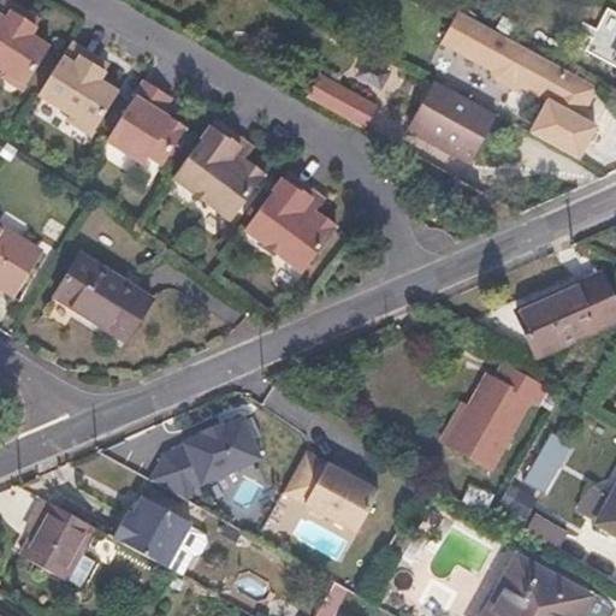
[(29,12),(7,0),(0,0),(0,70),(4,72),(1,76),(23,89),(49,46),(30,34),(33,29),(23,23),(29,12)]
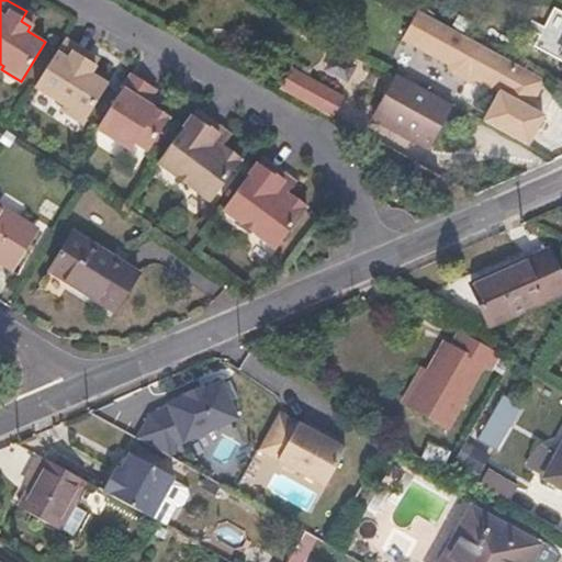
[(491,108),(482,122),(526,146),(534,132),(542,116),(528,108),(544,79),(416,10),(401,38),(448,65),(450,72),(468,82),(475,80),(498,93),(491,108)]
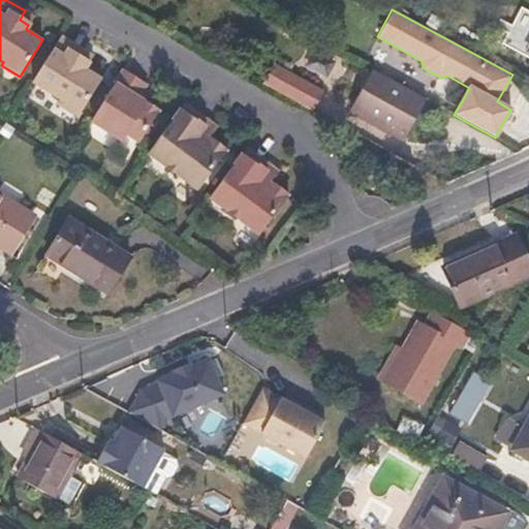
[(33,17),(25,10),(20,20),(28,25),(33,17)]
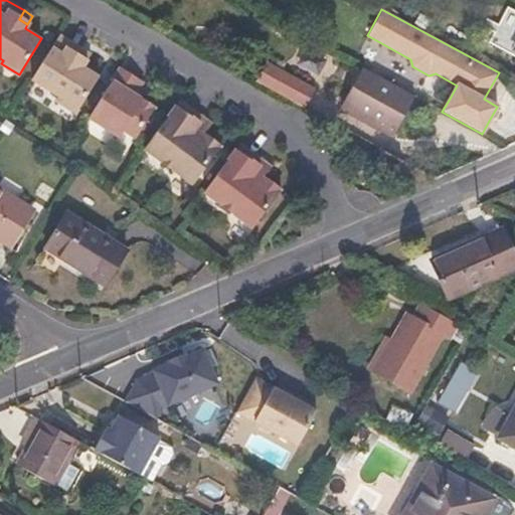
[(82,48),(59,34),(31,78),(61,97),(59,101),(77,113),(100,75),(83,65),(87,61),(77,56),(82,48)]
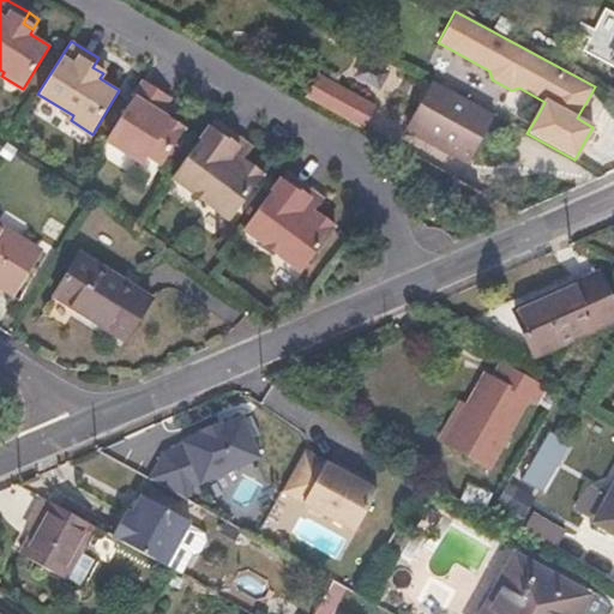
[(109,65),(98,58),(92,67),(103,73),(109,65)]
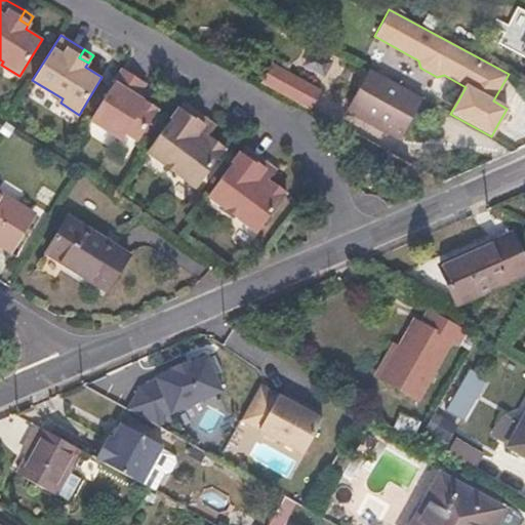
[(270,62),(259,79),(305,105),(315,86),(270,62)]
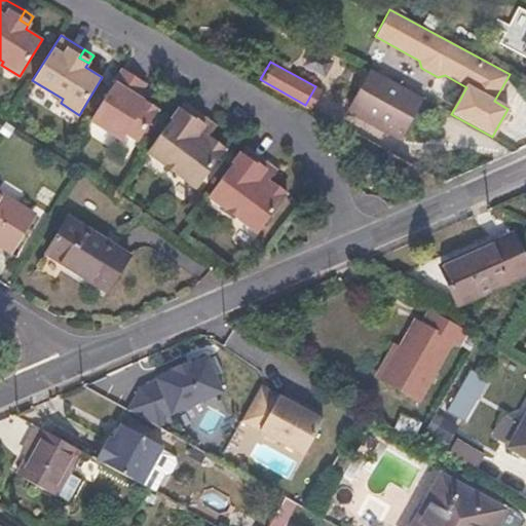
[(146,83),(122,69),(90,120),(121,140),(125,134),(139,142),(159,109),(145,100),(138,96),(143,88),(146,83)]
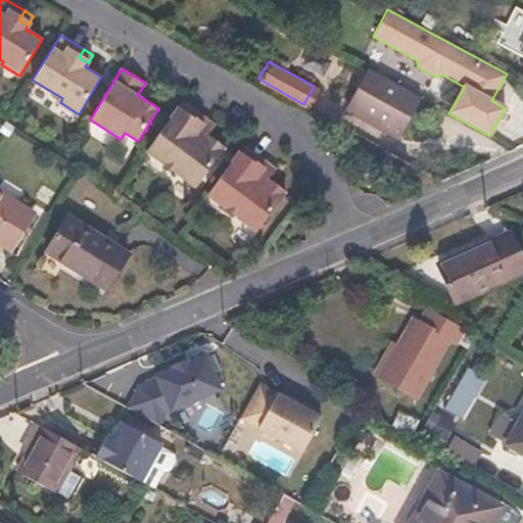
[(368,68),(345,110),(396,138),(419,97),(417,96),(368,68)]
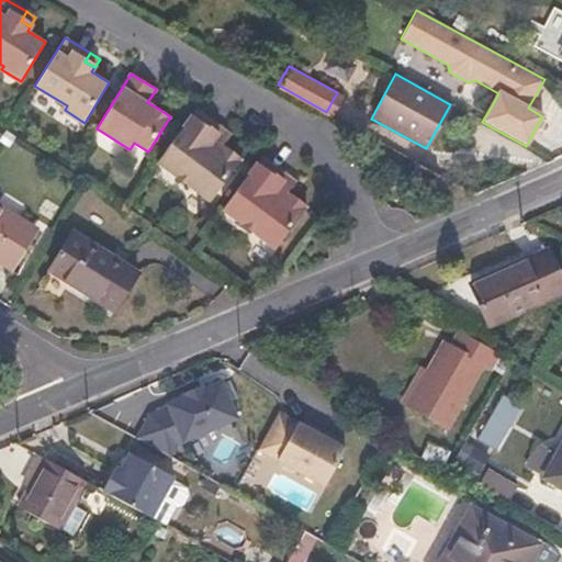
[(159,99),(153,94),(147,102),(155,107),(159,99)]
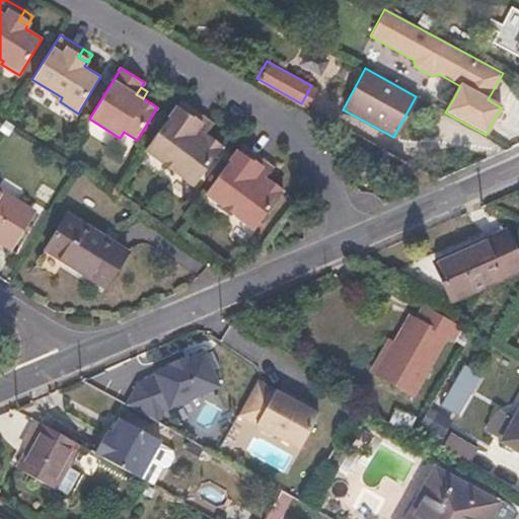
[(206,119),(181,100),(145,148),(197,184),(224,146),(208,134),(210,131),(202,125),(206,119)]
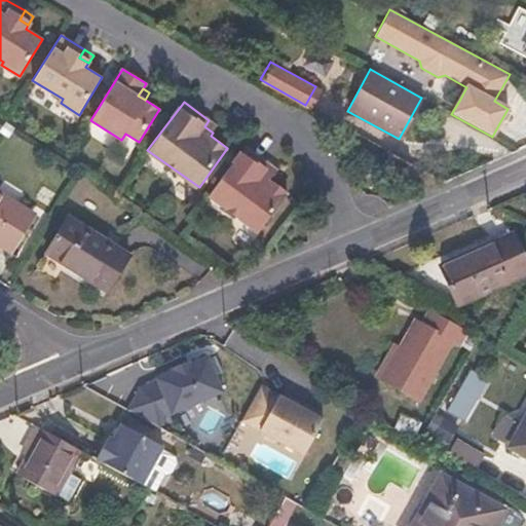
[(218,126),(209,120),(204,126),(213,133),(218,126)]
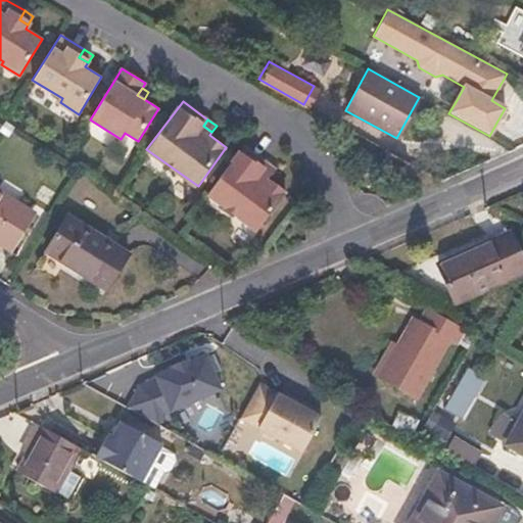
[(266,161),(243,145),(207,193),(259,231),(287,192),(267,178),(271,173),(263,167),(266,161)]
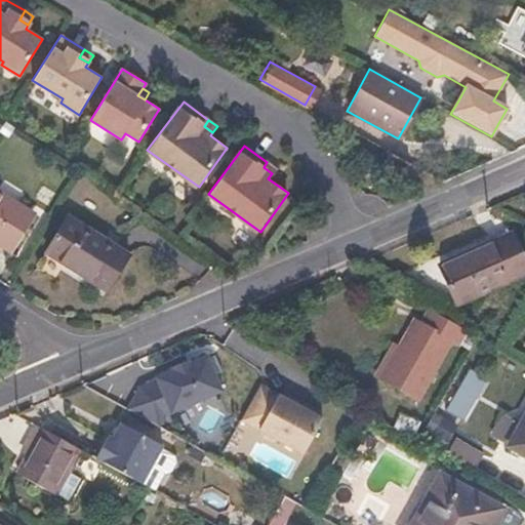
[(411,163),(394,153),(384,170),(401,180),(411,163)]
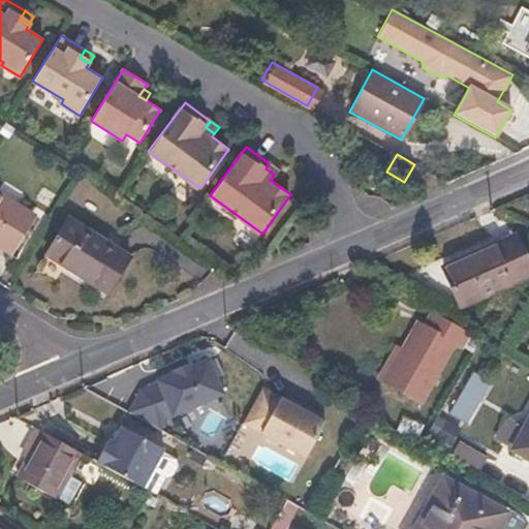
[(277,169),(269,163),(266,168),(274,175),(277,169)]
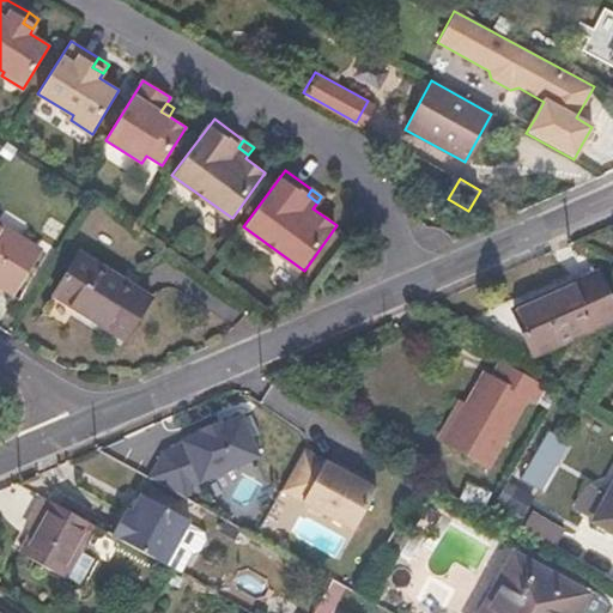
[(29,242),(0,223),(0,287),(12,296),(35,261),(22,253),(29,242)]
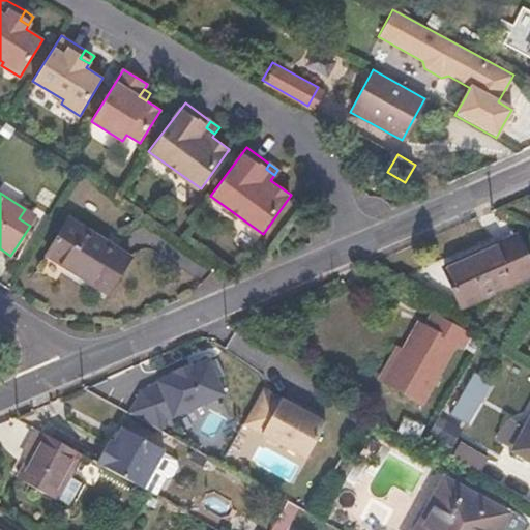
[(36,216),(25,209),(19,218),(30,226),(36,216)]
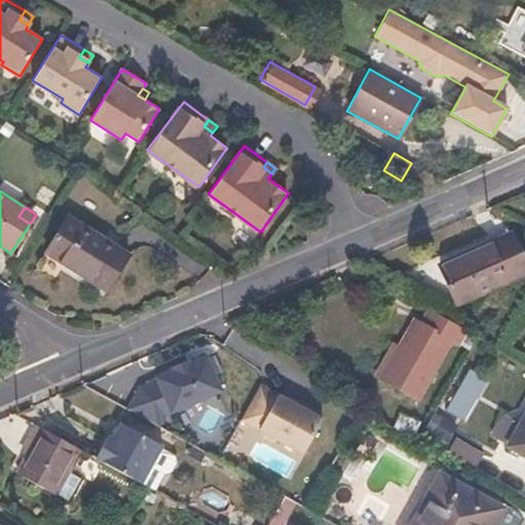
[(69,216),(47,251),(108,290),(130,255),(69,216)]
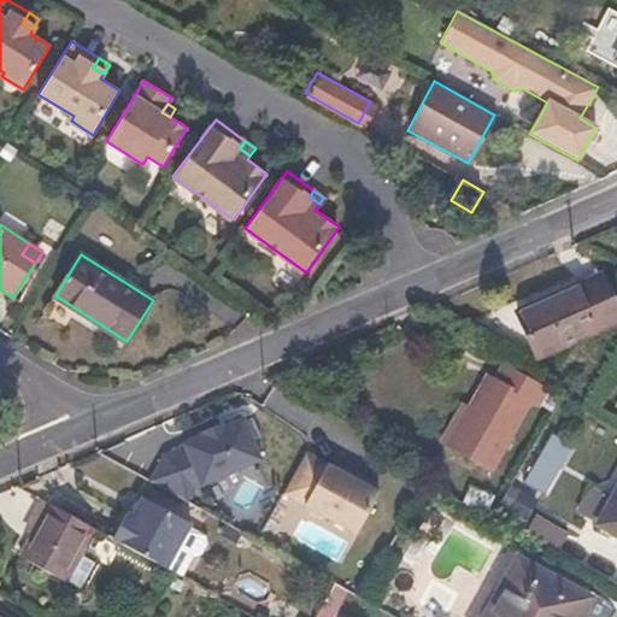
[(616,306),(603,272),(518,311),(538,357),(616,321),(616,306)]
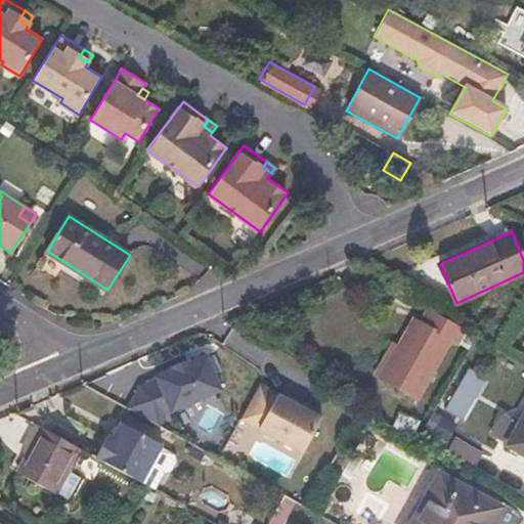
[(420,320),(413,317),(380,376),(417,397),(450,339),(457,343),(466,329),(428,307),(420,320)]
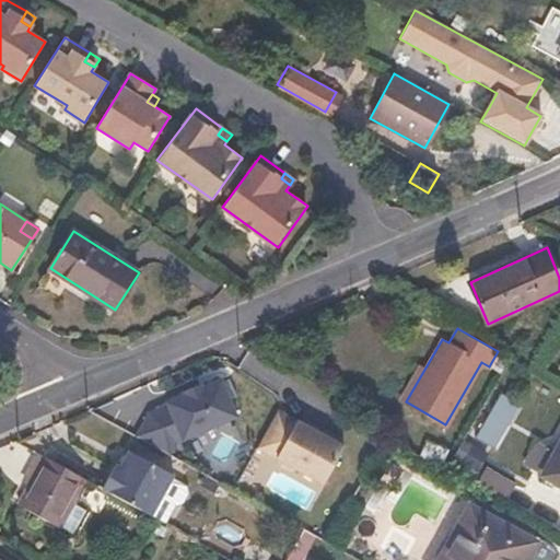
[(136,436),(170,455),(177,443),(237,417),(221,380),(202,387),(201,385),(184,393),(185,395),(166,403),(167,406),(150,413),(136,436)]
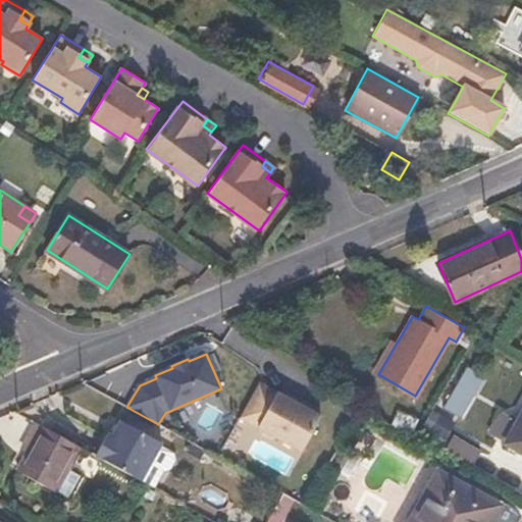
[(467,368),(441,407),(461,419),(485,379),(467,368)]
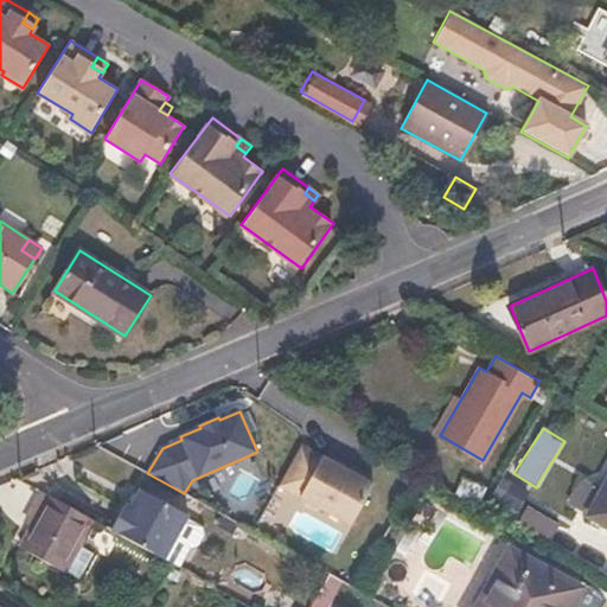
[(324,458),(301,446),(279,486),(302,498),(304,505),(314,511),(320,509),(351,525),(372,485),(371,484),(370,477),(359,472),(353,474),(342,468),(340,461),(331,455),(324,458)]
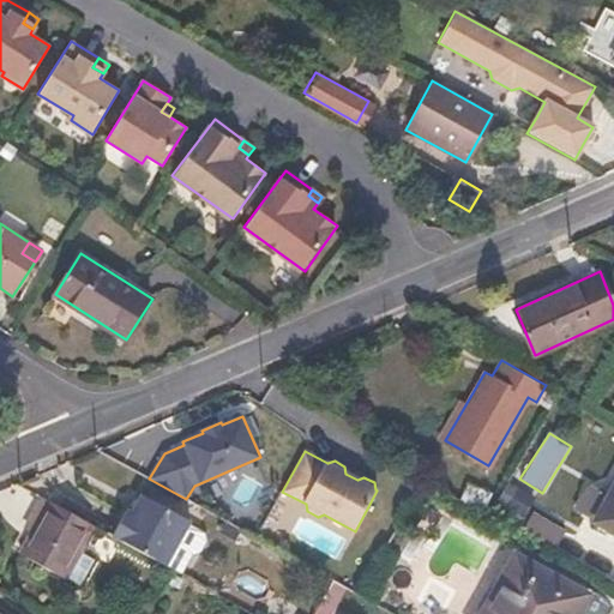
[(357,480),(363,477),(344,467),(345,474),(357,480)]
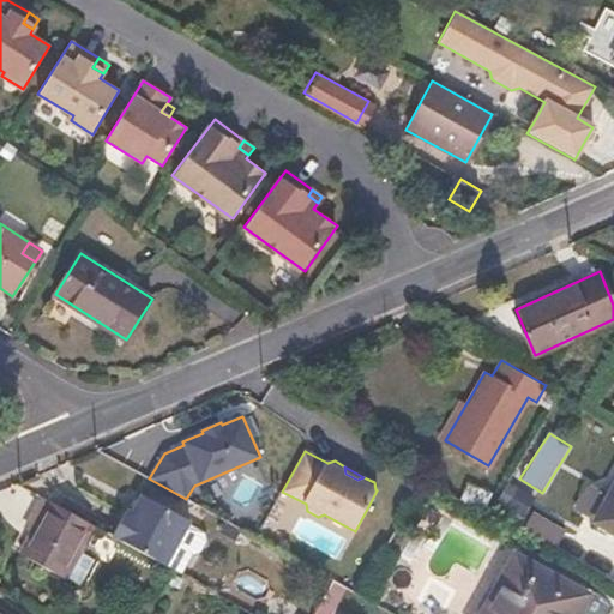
[(613,485),(595,521),(613,530),(613,485)]
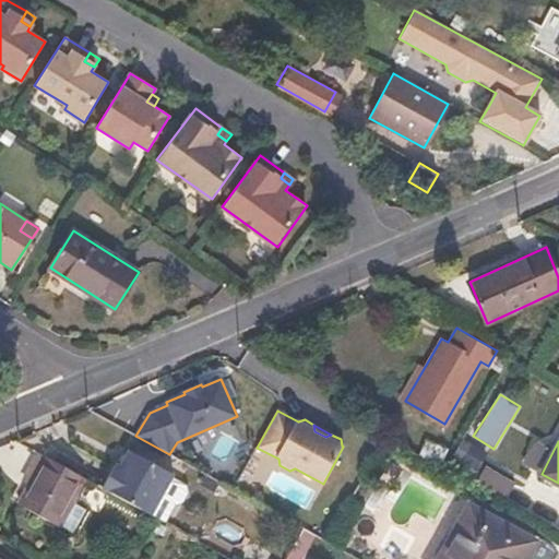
[(123,467),(118,464),(105,488),(154,515),(175,477),(177,475),(132,451),(123,467)]
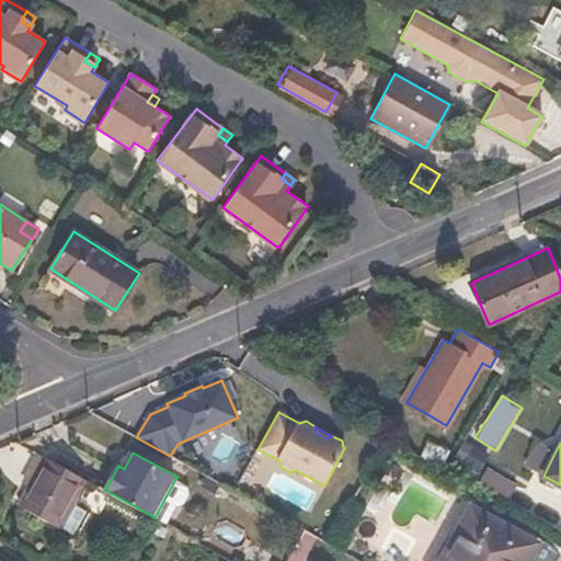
[(32,470),(38,474),(21,507),(60,529),(88,480),(41,455),(32,470)]
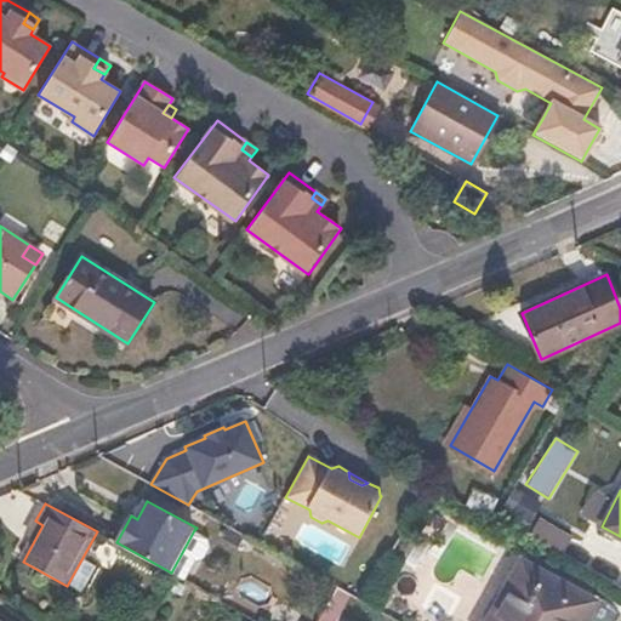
[(194,530),(171,573),(193,584),(214,547),(211,540),(194,530)]
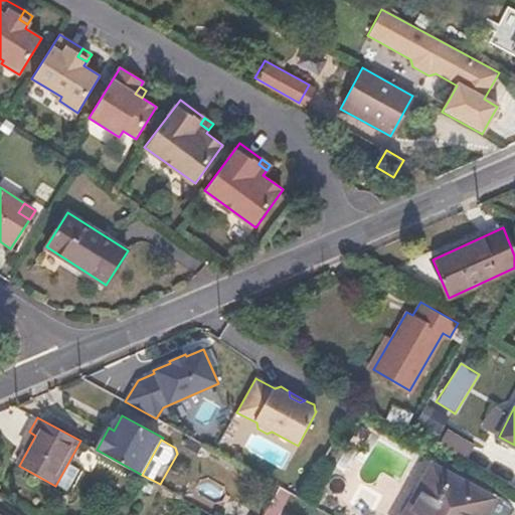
[(505,514),(511,505),(436,463),(406,514),(505,514)]
